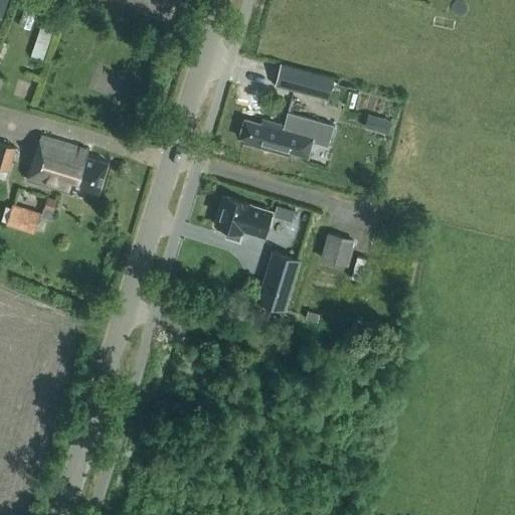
[(58,14),(46,10),(32,54),(43,58),(58,14)]
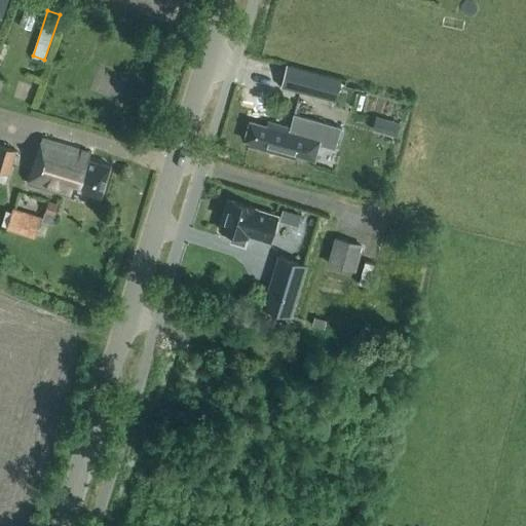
[(314,95),(321,74),(287,65),(280,86),(314,95)]
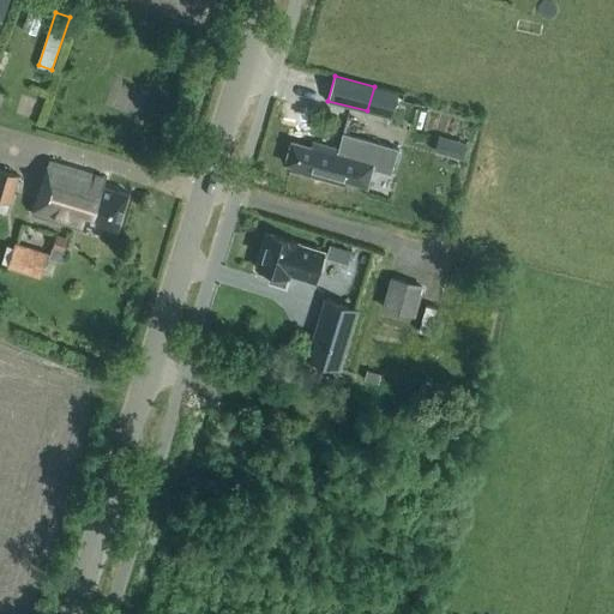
[(391,173),(398,148),(342,132),(338,149),(312,142),(309,146),(292,142),(286,162),(292,164),(289,170),(343,186),(344,181),(367,187),(372,168),(391,173)]
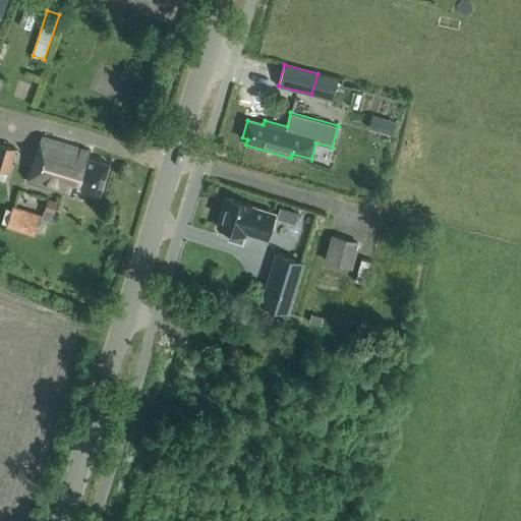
[(378,130),(381,116),(372,114),(368,127),(378,130)]
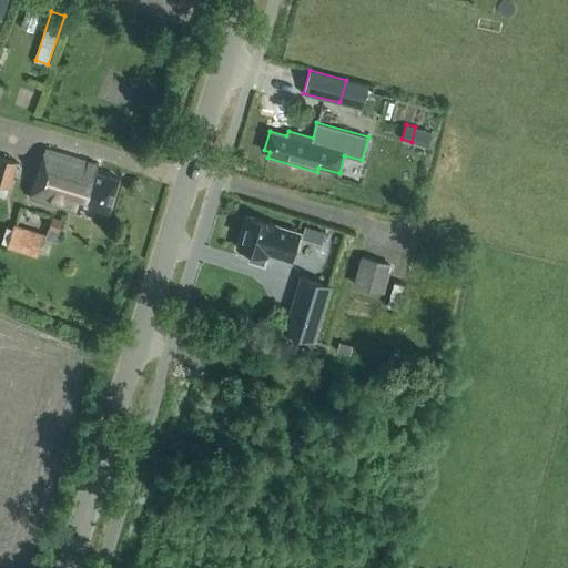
[(108,214),(113,196),(119,179),(94,171),(97,164),(44,149),(30,199),(78,213),(80,206),(108,214)]
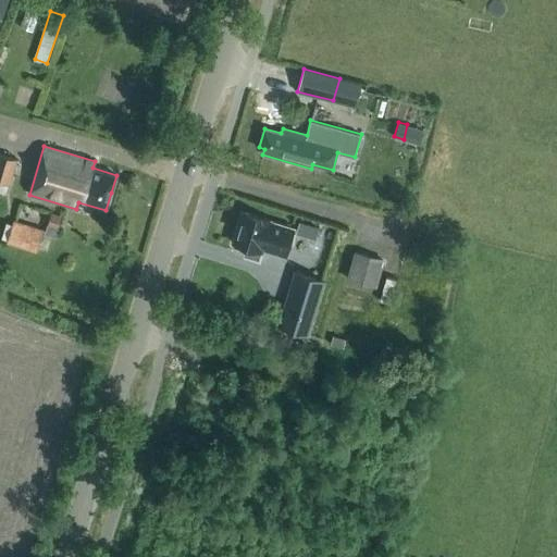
[(0,182),(9,185),(16,160),(0,155),(0,182)]
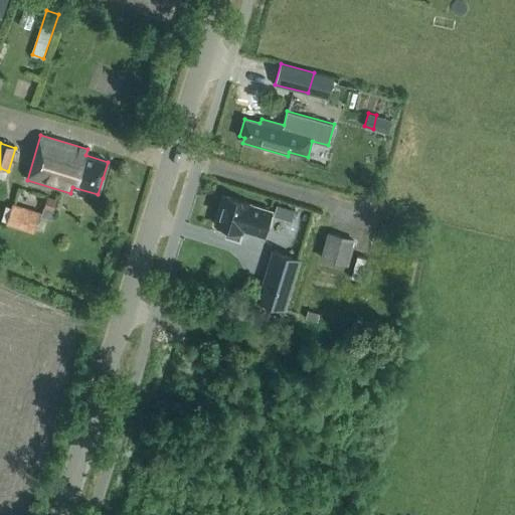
[(223,195),(214,224),(228,228),(226,236),(238,239),(242,227),(249,229),(249,231),(261,235),(266,236),(274,211),(258,206),(249,204),(249,203),(223,195)]
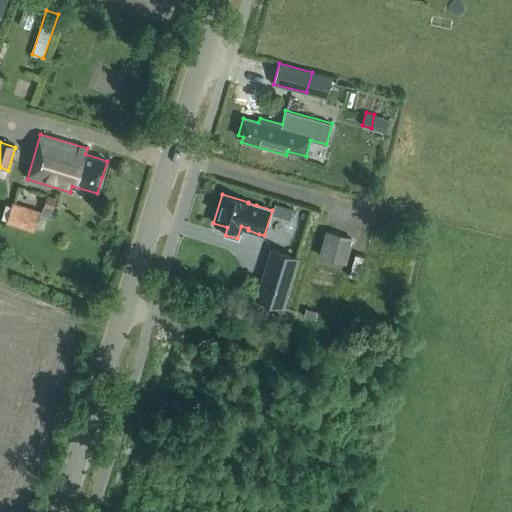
[(33,232),(39,212),(11,203),(5,223),(33,232)]
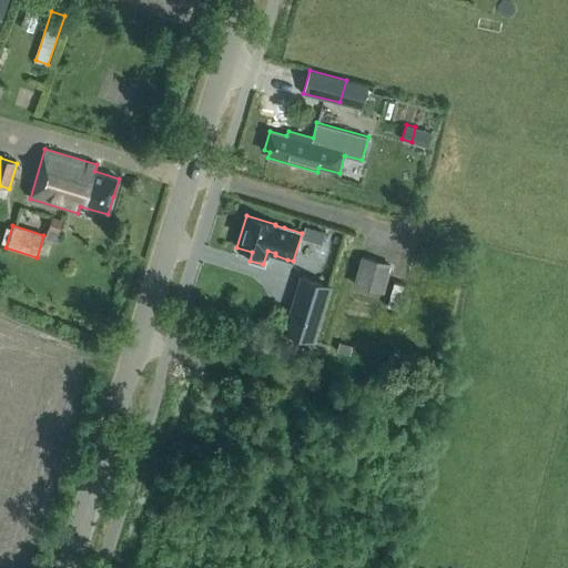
[(353,285),(384,293),(392,263),(361,255),(353,285)]
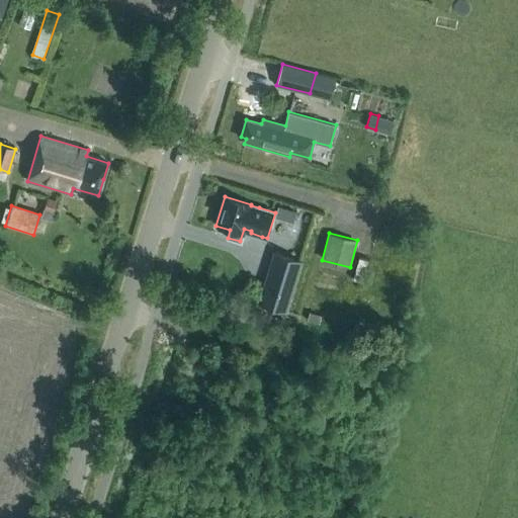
[(274,252),(259,301),(286,311),(301,260),(274,252)]
